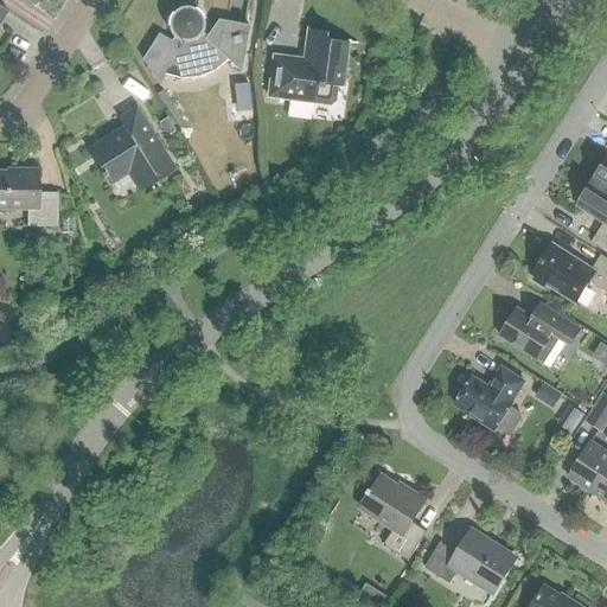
[(171,43),(157,34),(141,59),(159,85),(163,74),(179,78),(197,77),(213,71),(227,59),(240,72),(248,26),(217,20),(205,37),(200,33),(202,31),(202,29),(202,26),(202,23),(202,19),(199,16),(196,11),(192,8),(189,7),(184,7),(179,8),(174,10),(171,13),(168,17),(167,21),(167,26),(167,30),(168,33),(171,36),(173,38),(171,43)]
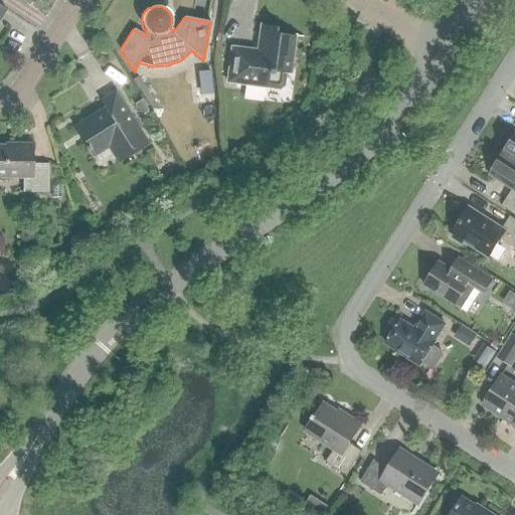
[(290,70),(295,66),(291,60),(295,35),(275,33),(276,27),(261,25),(256,51),(230,47),(226,82),(278,90),(283,86),(285,73),(290,74),(290,70)]
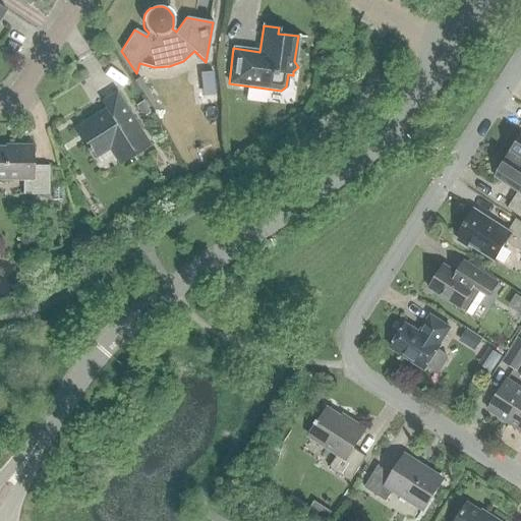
[(211,71),(199,73),(201,97),(214,95),(211,71)]
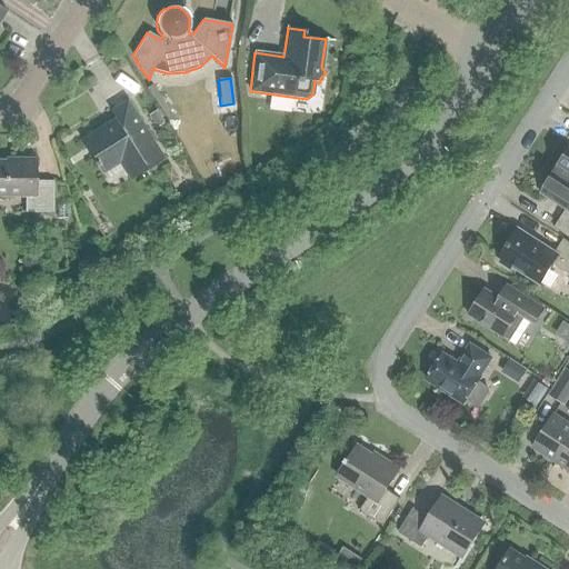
[(127,101),(109,111),(115,119),(80,140),(101,175),(119,163),(129,180),(163,159),(127,101)]
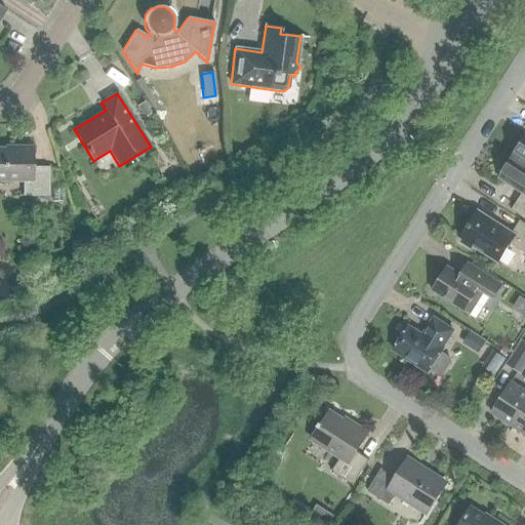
[(144,102),(136,107),(144,118),(151,113),(144,102)]
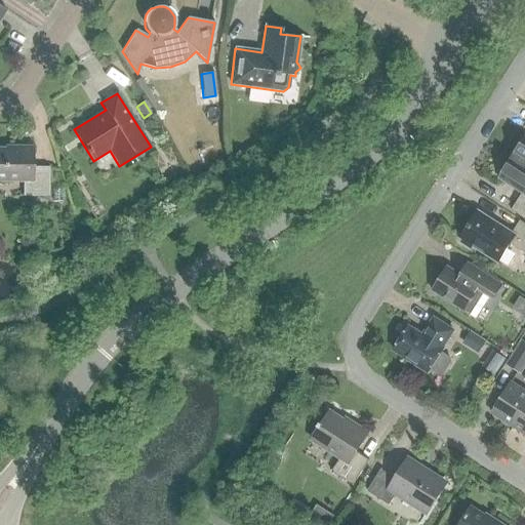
[(524,136),(512,157),(524,165),(524,136)]
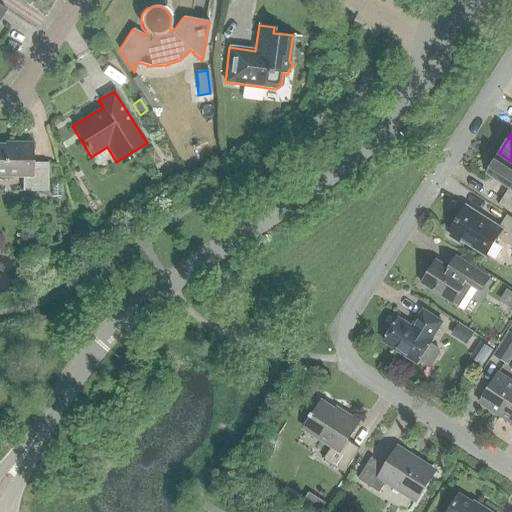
[(0,176),(22,177),(22,191),(47,191),(47,163),(31,163),(31,143),(5,143),(5,145),(0,144),(0,176)]
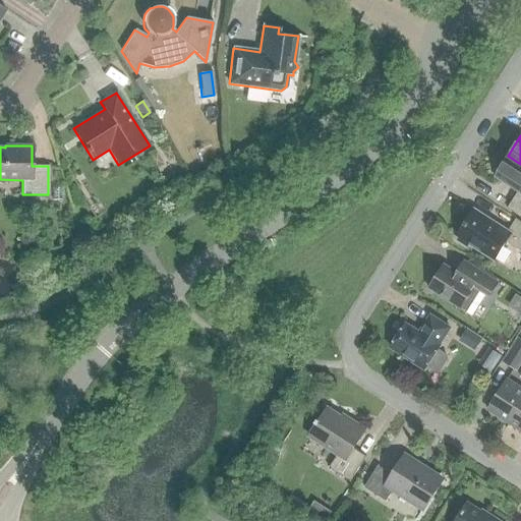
[(495,176),(517,191),(506,209),(520,217),(520,164),(508,156),(495,176)]
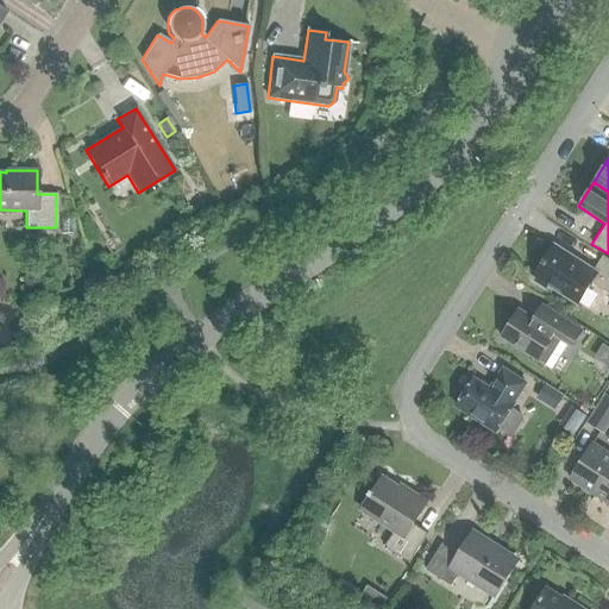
[(534,282),(545,289),(547,286),(577,305),(590,283),(608,294),(608,259),(602,256),(594,270),(553,244),(533,276),(535,278),(534,282)]
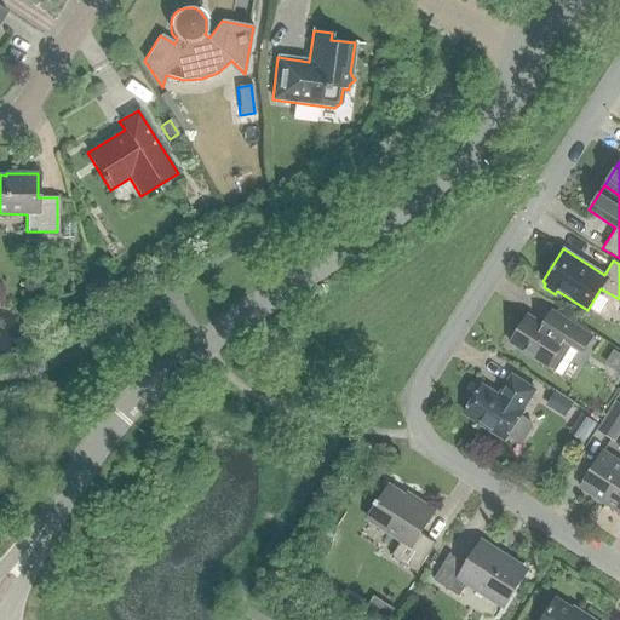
[(509,343),(547,368),(560,375),(577,350),(581,352),(591,336),(552,311),(543,325),(528,315),(509,343)]
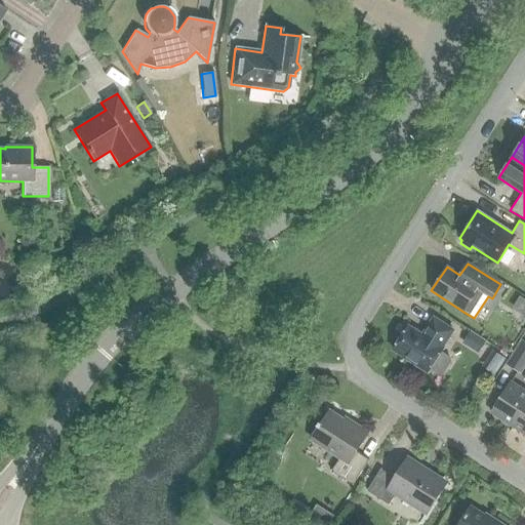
[(408,326),(393,351),(428,372),(429,369),(438,375),(443,374),(451,362),(450,356),(441,351),(443,349),(441,348),(453,330),(433,318),(422,335),(408,326)]
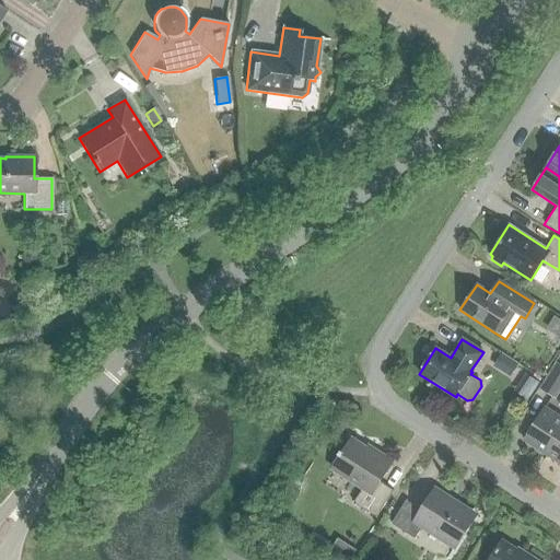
[(502,351),(494,363),(511,373),(518,361),(502,351)]
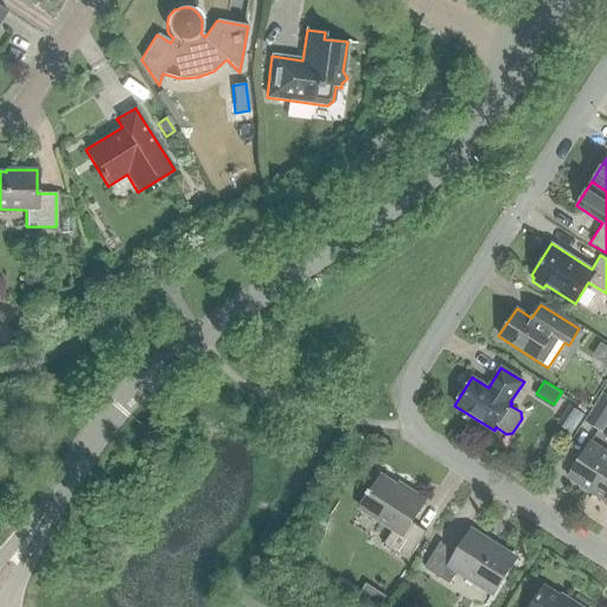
[(585,421),(601,432),(606,422),(606,395),(602,393),(585,421)]
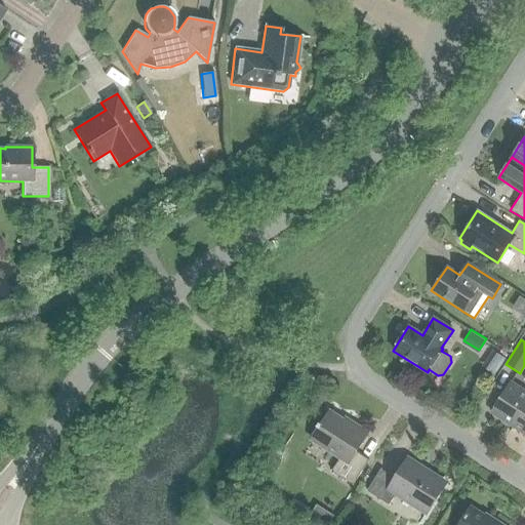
[(494,351),(486,365),(498,371),(507,357),(494,351)]
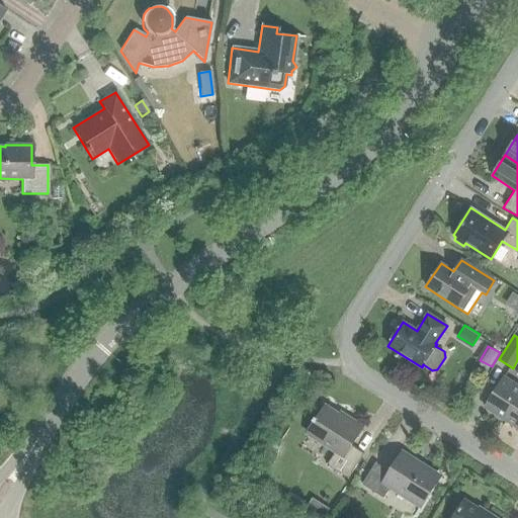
[(484,408),(505,421),(517,399),(517,385),(504,376),(484,408)]
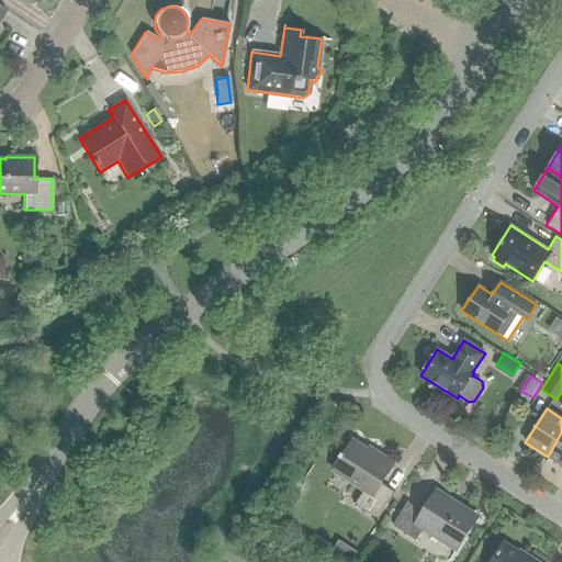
[(561,433),(548,457),(561,465),(561,433)]
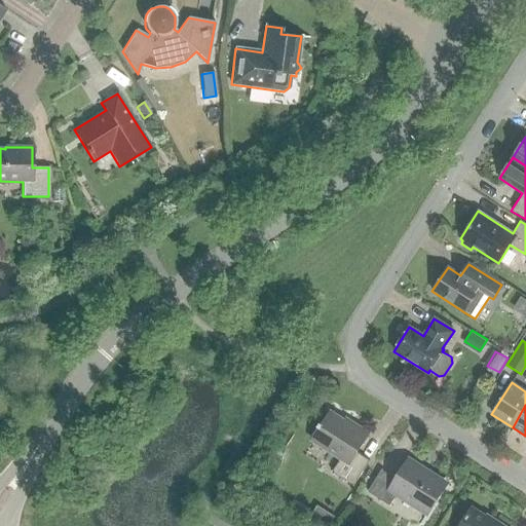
[(331,473),(353,486),(369,460),(357,452),(369,434),(352,423),(351,425),(330,412),(311,440),(340,458),(331,473)]
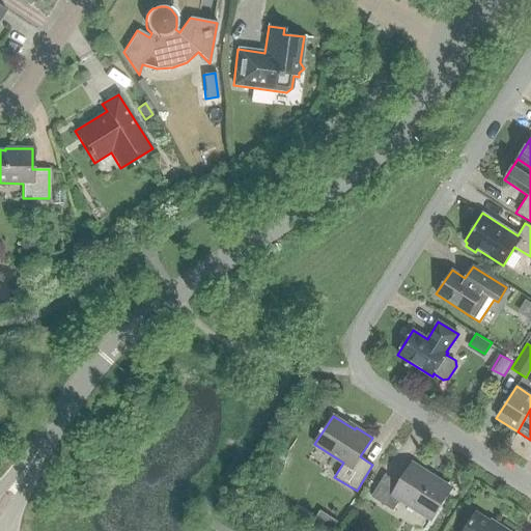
[(384,474),(370,497),(392,511),(400,498),(431,518),(432,516),(441,504),(450,491),(424,474),(426,472),(411,463),(398,483),(384,474)]
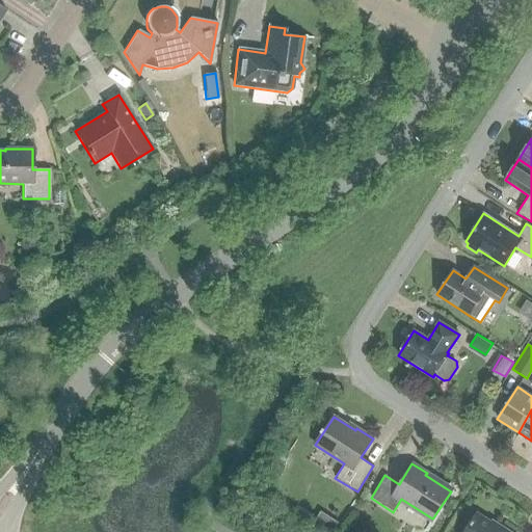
[(320,510),(314,521),(331,531),(338,522),(320,510)]
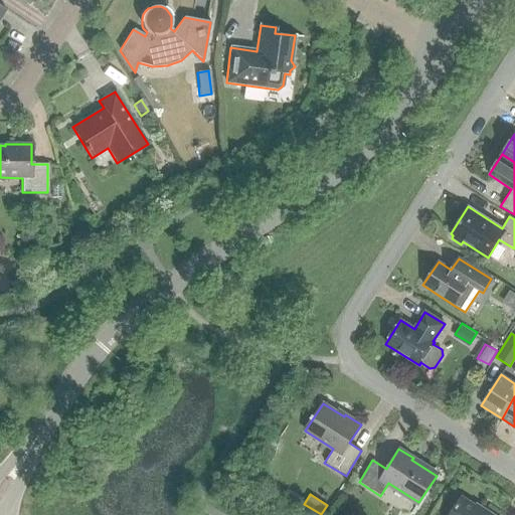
[(476,506),(462,497),(449,514),(494,514),(477,504),(476,506)]
